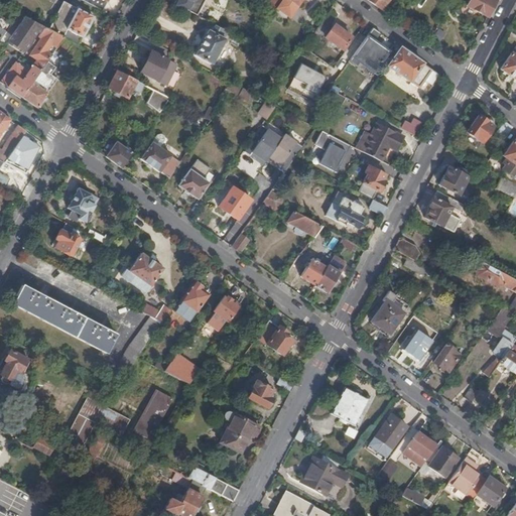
[(79,0),(79,1),(100,12),(106,0),(79,0)]
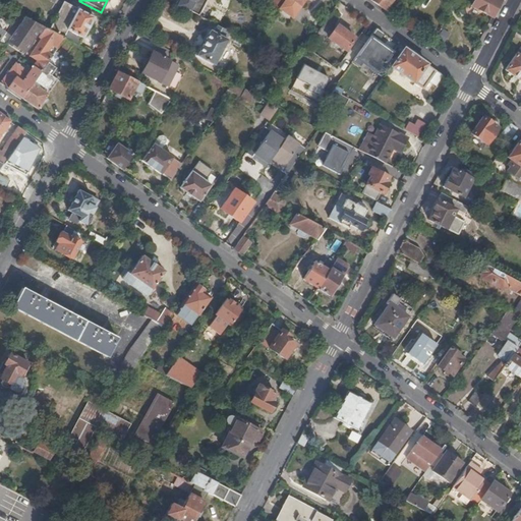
[(177,0),(175,4),(185,9),(198,16),(204,7),(207,0),(177,0)]
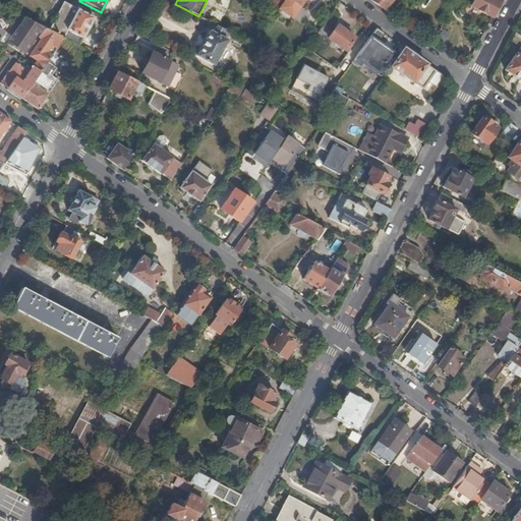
[(272,0),(269,5),(278,9),(279,7),(280,6),(283,0),(272,0)]
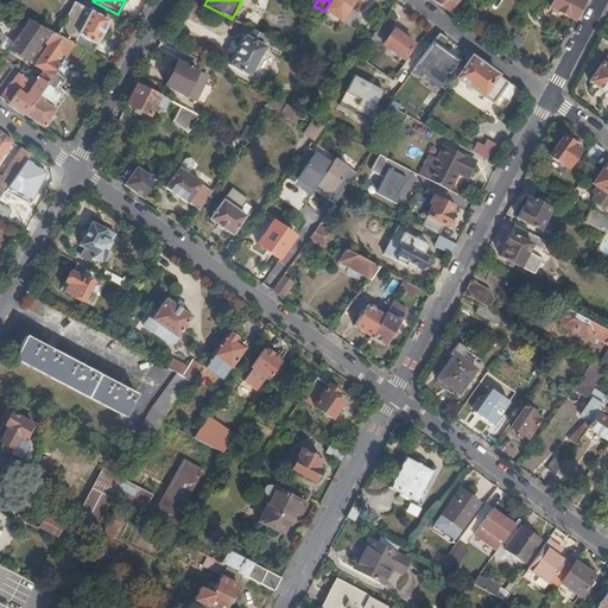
[(354,0),(330,0),(327,7),(342,18),(354,0)]
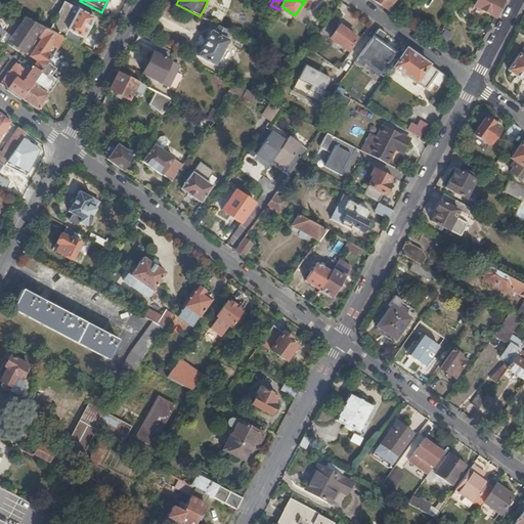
[(375,0),(387,8),(393,0),(375,0)]
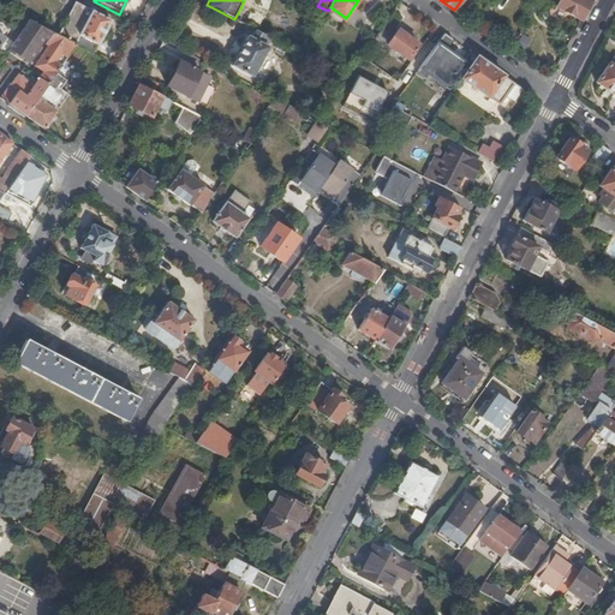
[(559,0),(556,6),(580,21),(591,0),(559,0)]
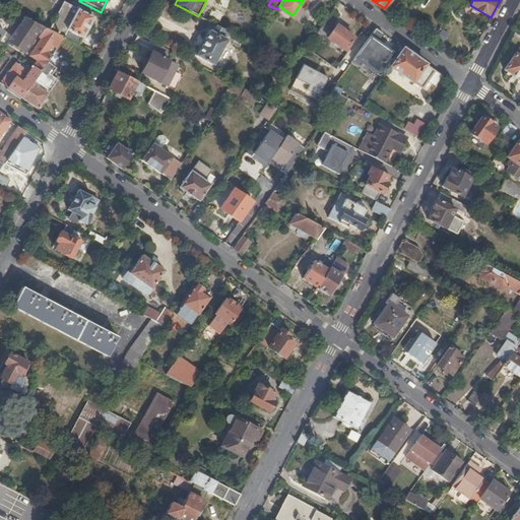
[(74,43),(78,46),(93,17),(64,1),(49,29),(64,38),(74,43)]
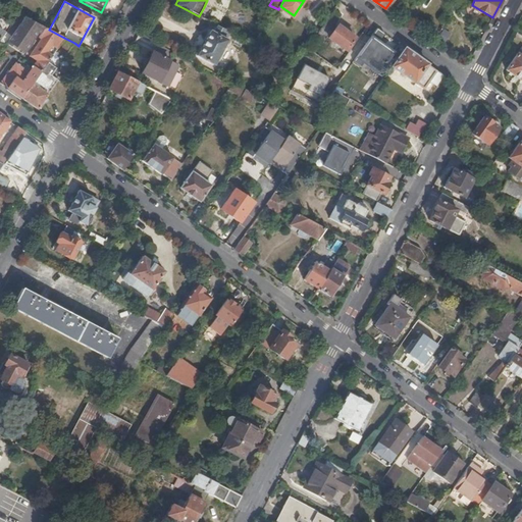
[(280,6),(279,7),(293,17),(294,15),(280,6)]
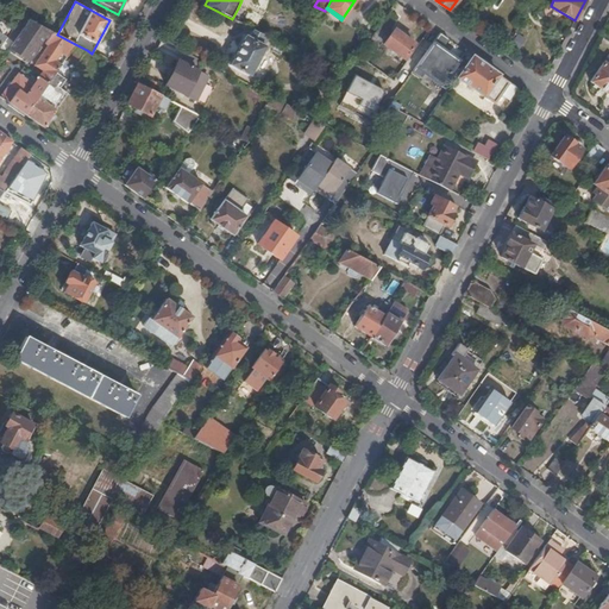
[(397,17),(390,12),(374,32),(366,43),(376,49),(388,33),(387,31),(397,17)]
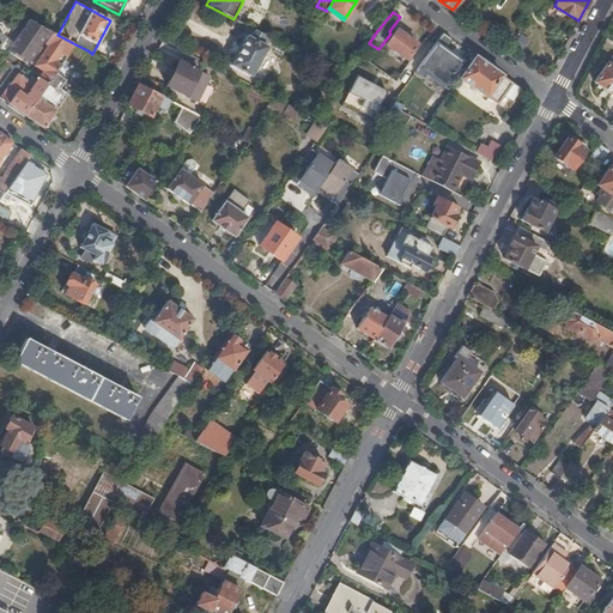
[(29,19),(23,16),(10,36),(14,40),(29,19)]
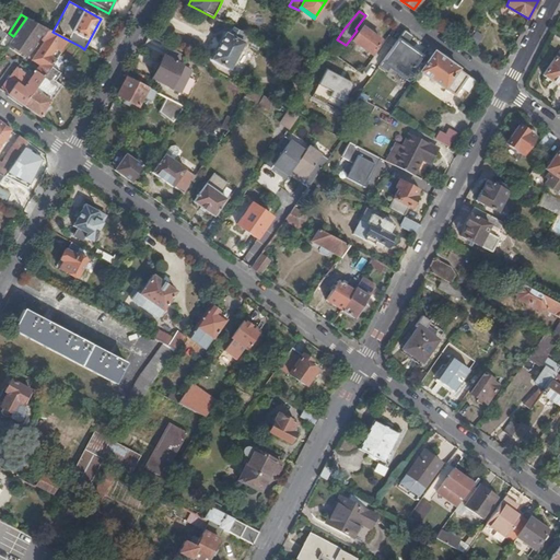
[(8,45),(24,56),(25,57),(46,28),(26,18),(13,36),(11,39),(8,45)]
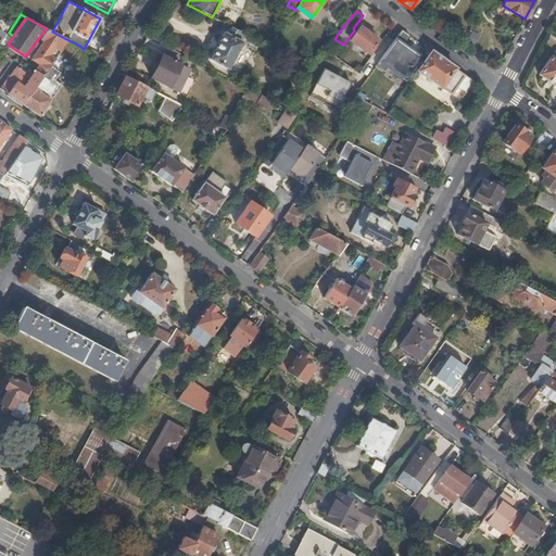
[(350,40),(368,53),(378,40),(359,26),(350,40)]
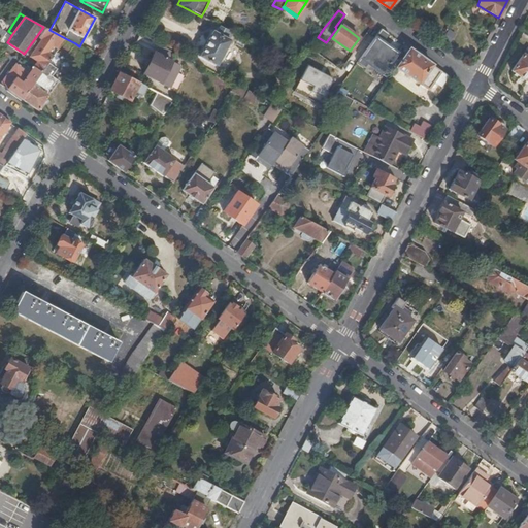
[(207,43),(201,56),(217,64),(232,33),(219,26),(216,32),(213,31),(207,43)]
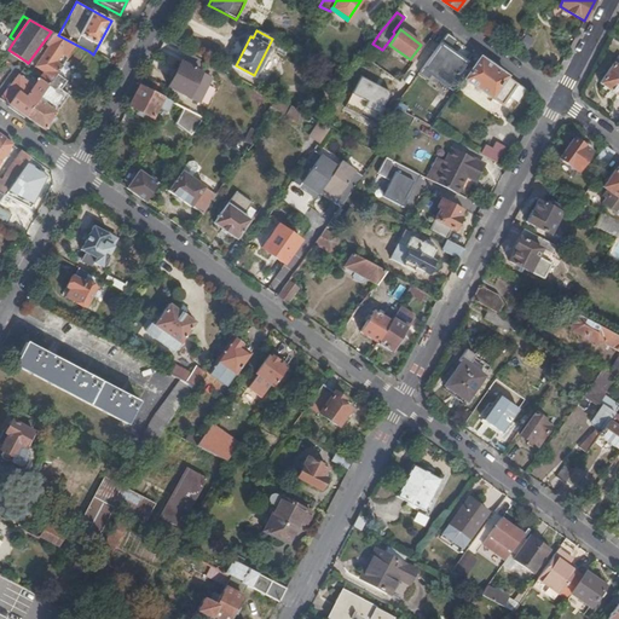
[(51,32),(28,63),(34,67),(42,73),(39,76),(48,82),(57,71),(67,58),(76,45),(58,35),(51,32)]
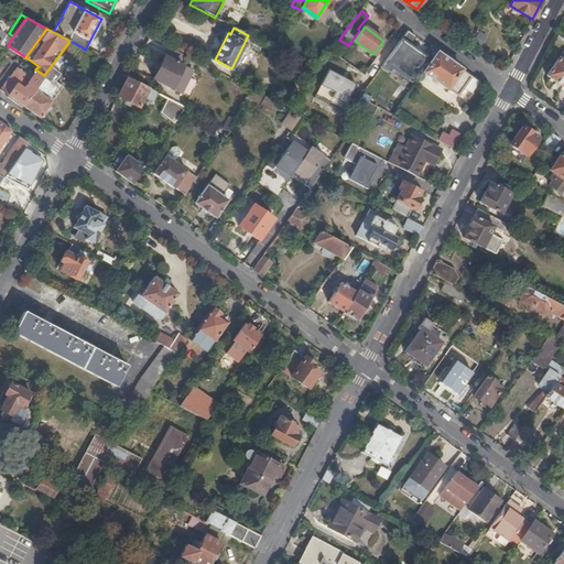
[(0,45),(4,50),(8,45),(11,40),(0,31),(0,45)]
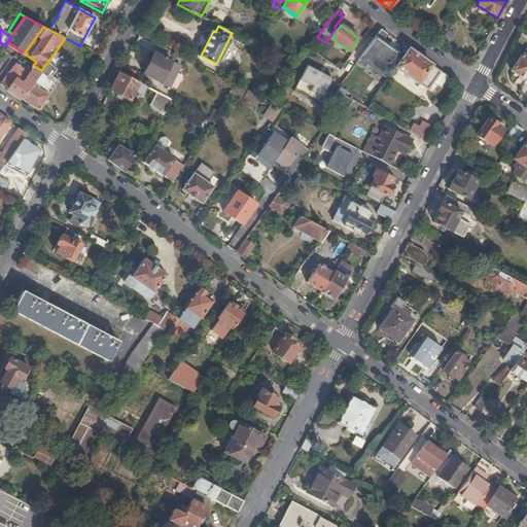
[(450,42),(455,34),(447,30),(442,38),(450,42)]
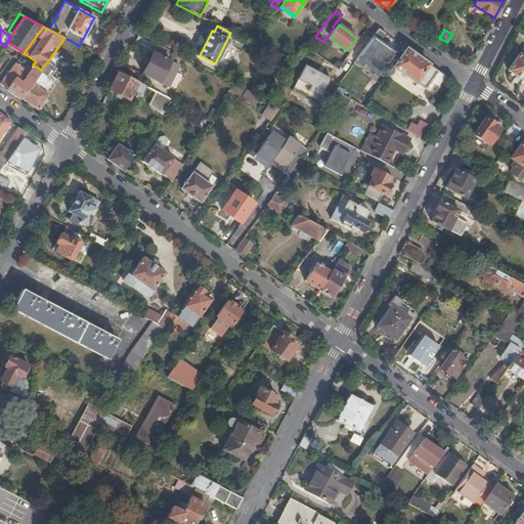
[(396,51),(373,34),(357,55),(381,73),(396,51)]
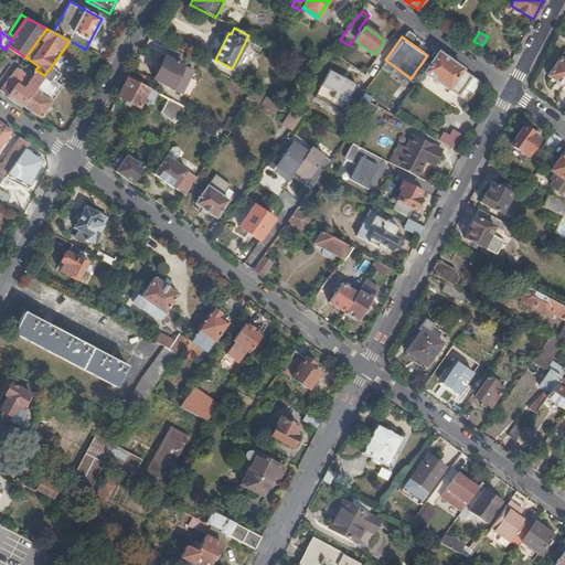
[(70,41),(61,53),(71,60),(81,46),(70,41)]
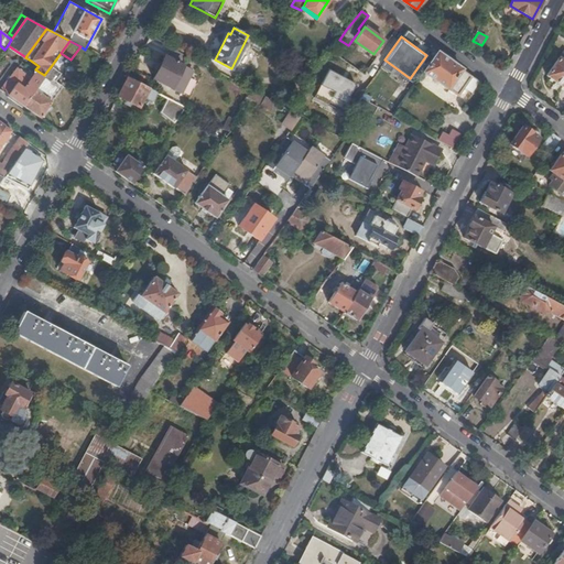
[(186,55),(170,47),(165,56),(164,55),(152,78),(181,94),(193,71),(181,64),(186,55)]
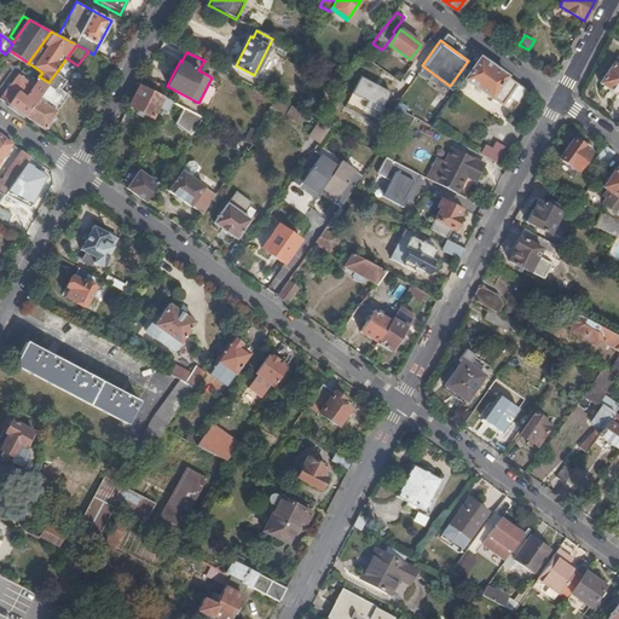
[(526,90),(480,57),(464,77),(502,105),(509,96),(518,102),(526,90)]
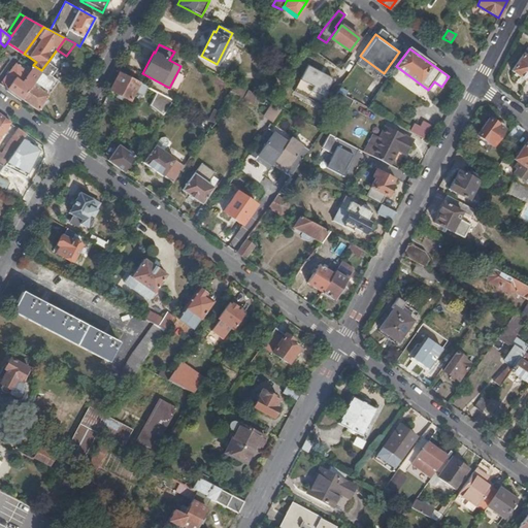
[(527,81),(527,57),(523,54),(512,70),(527,81)]
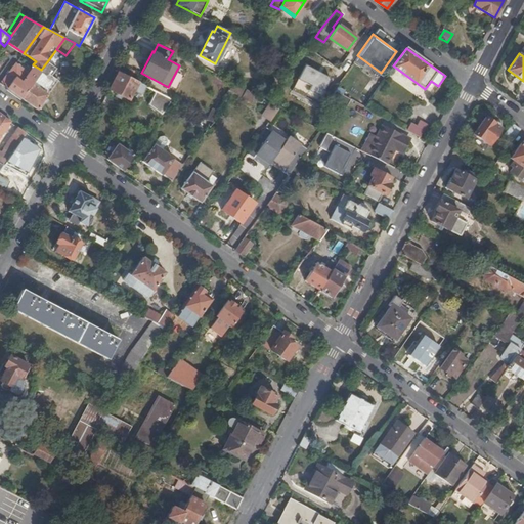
[(282,77),(290,63),(276,57),(269,70),(282,77)]
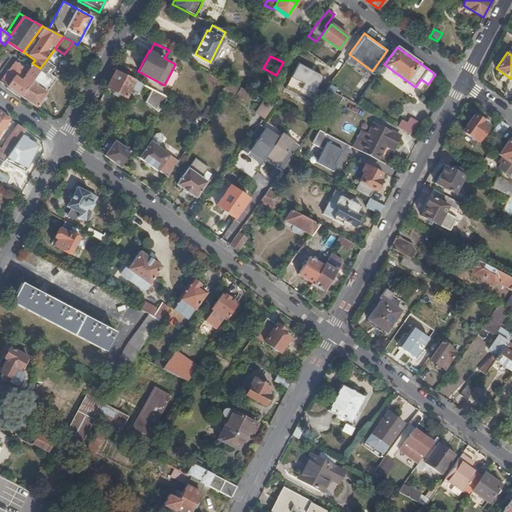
[(40,68),(21,95),(37,106),(46,92),(40,87),(55,66),(47,59),(40,68)]
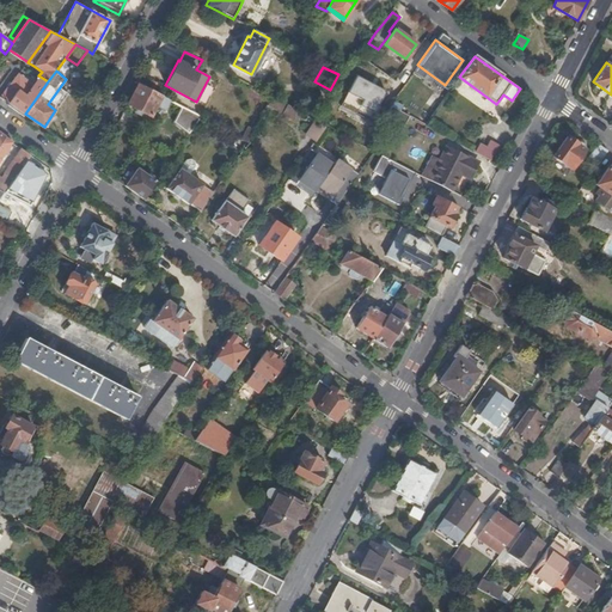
[(19,74),(1,97),(25,114),(48,81),(38,75),(32,84),(19,74)]
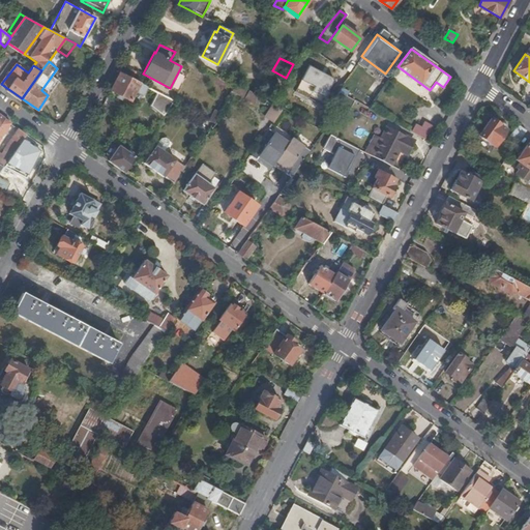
[(334,79),(307,64),(294,90),(322,105),(334,79)]
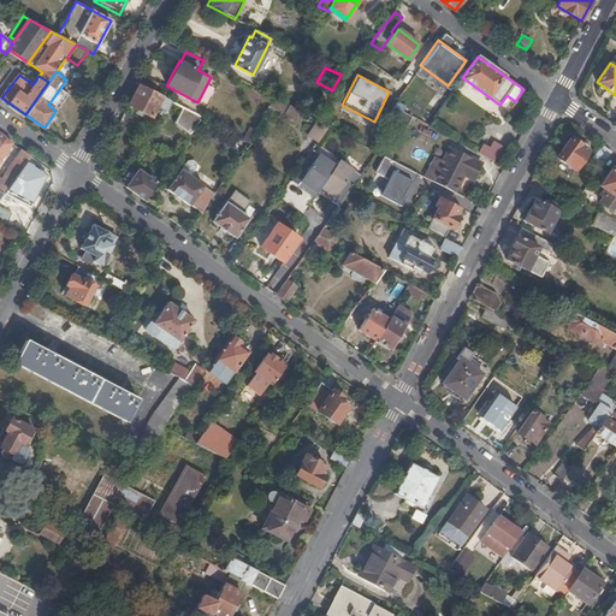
[(138,84),(128,105),(152,117),(158,106),(166,111),(171,101),(138,84)]
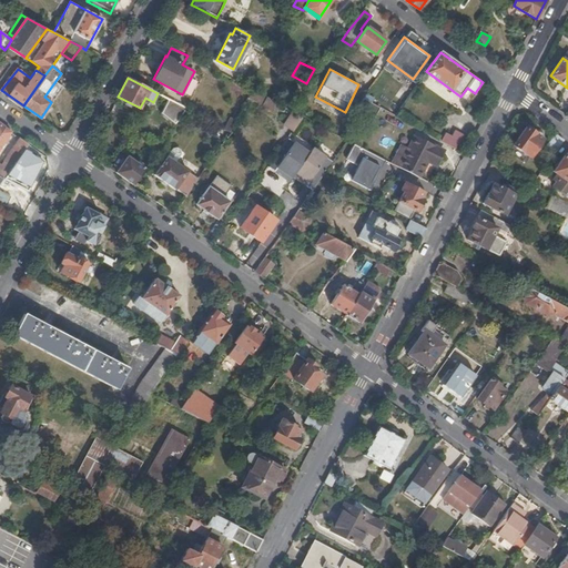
[(247,98),(262,105),(266,98),(252,90),(247,98)]
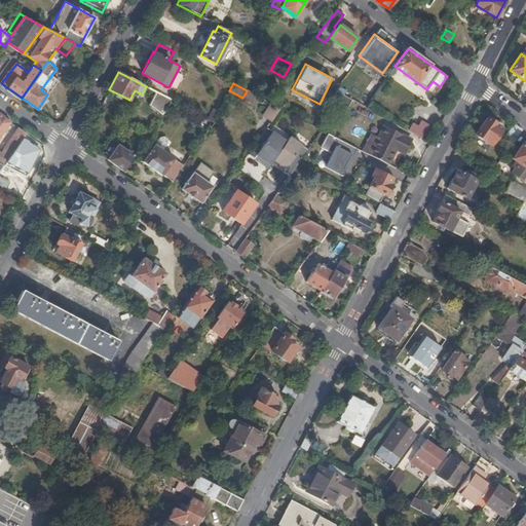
[(254,105),(259,98),(247,90),(242,98),(242,99),(254,105)]
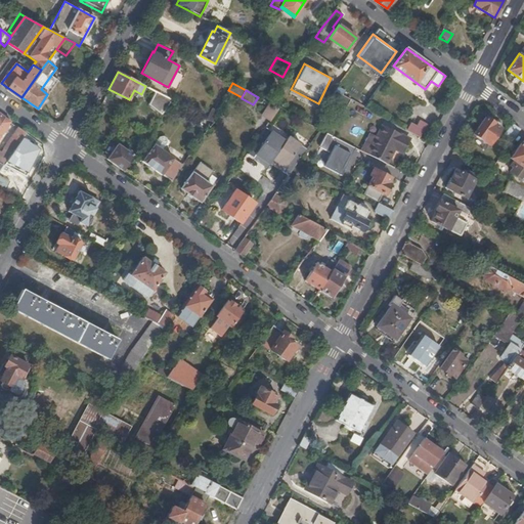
[(147,105),(162,116),(172,100),(156,91),(147,105)]
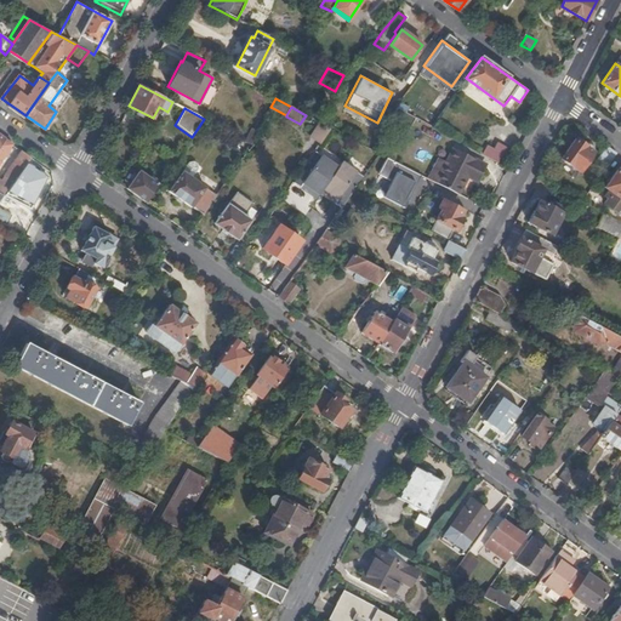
[(416,118),(397,108),(392,117),(388,125),(405,135),(410,127),(416,118)]
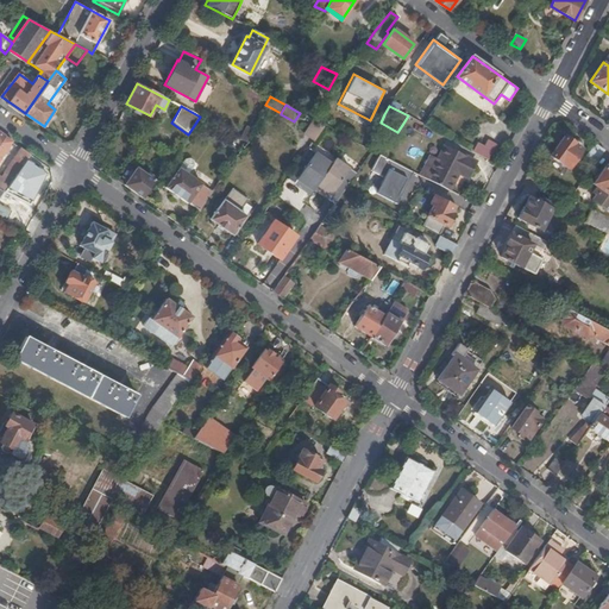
[(305,136),(313,142),(325,126),(319,123),(314,120),(305,136)]
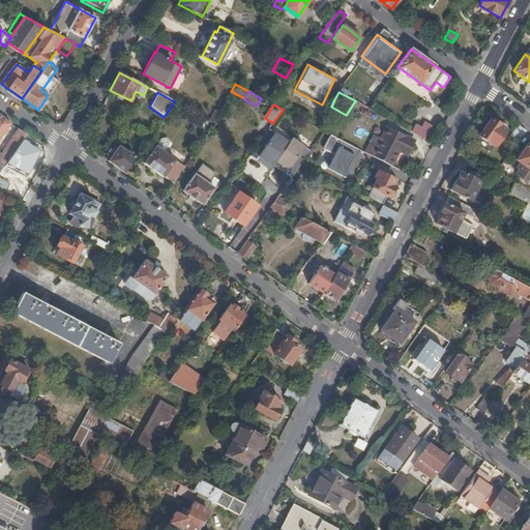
[(406,116),(408,122),(421,119),(420,112),(406,116)]
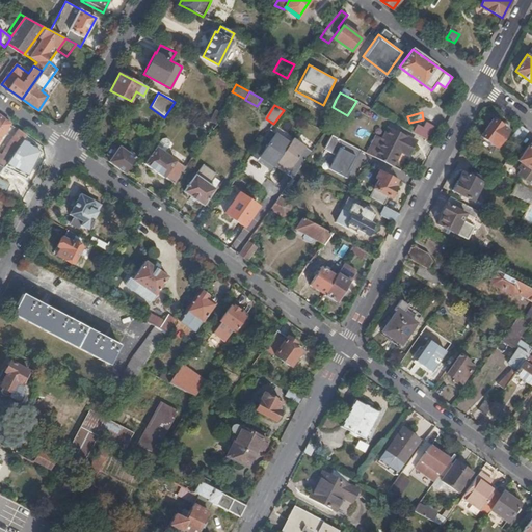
[(3,120),(0,123),(0,139),(11,125),(3,120)]
